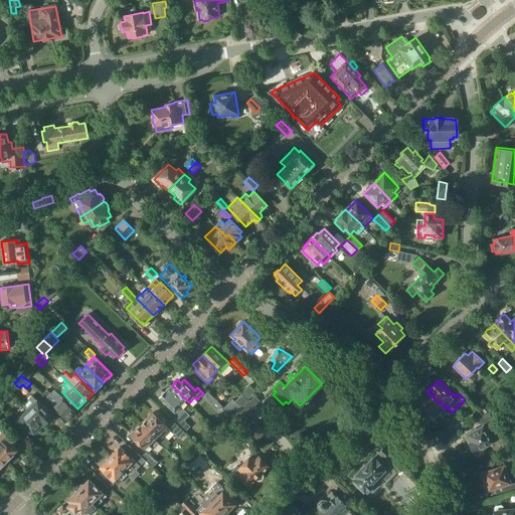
[(190,403),(189,402),(172,385),(171,384),(169,386),(166,389),(166,390),(160,396),(178,414),(172,420),(184,433),(190,426),(184,420),(189,415),(184,409),(190,403)]
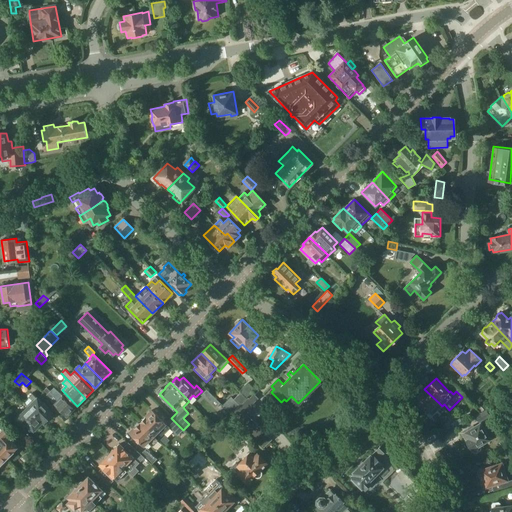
[(47,387),(43,391),(54,403),(67,416),(75,408),(59,393),(56,389),(52,393),(47,387)]
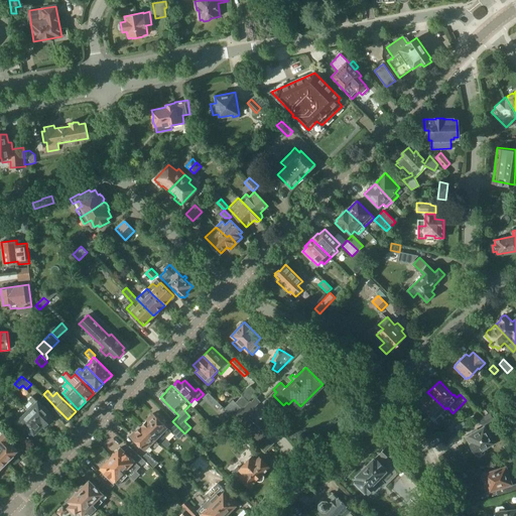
[(418,402),(424,408),(424,411),(429,415),(427,416),(436,425),(444,417),(441,413),(445,409),(442,406),(427,392),(418,402)]
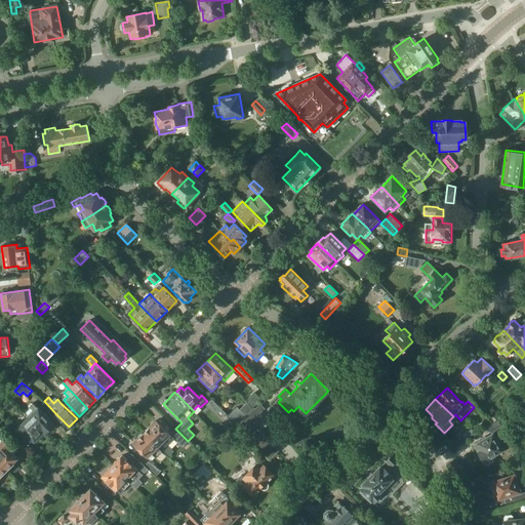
[(226,413),(212,400),(207,404),(221,418),(226,413)]
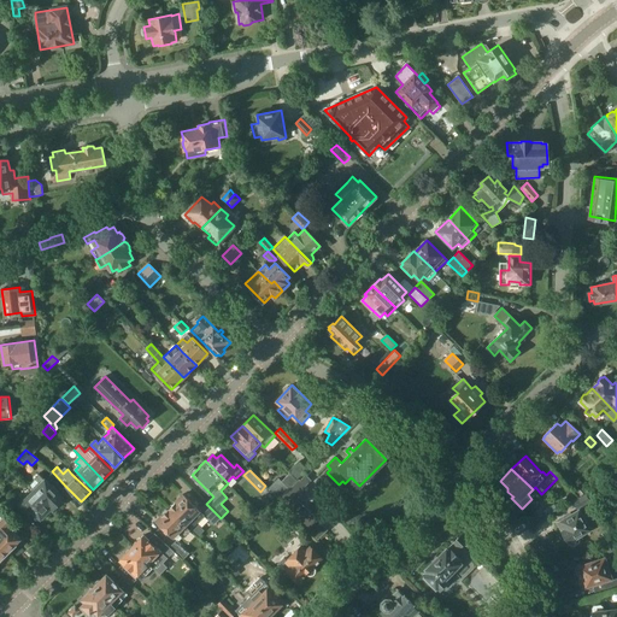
[(34,491),(52,509),(53,510),(64,498),(40,474),(35,479),(36,480),(29,486),(34,491)]
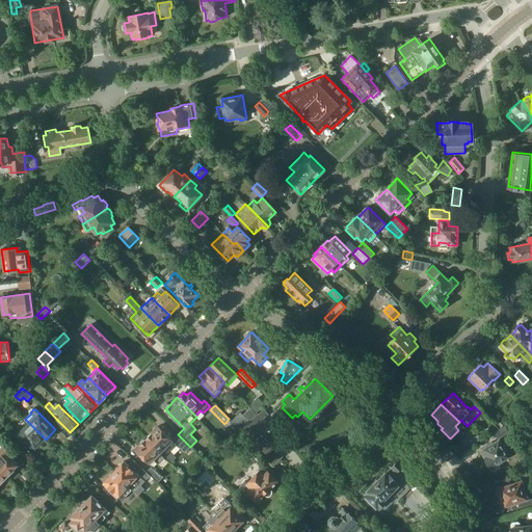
[(264,408),(259,413),(264,418),(268,414),(264,408)]
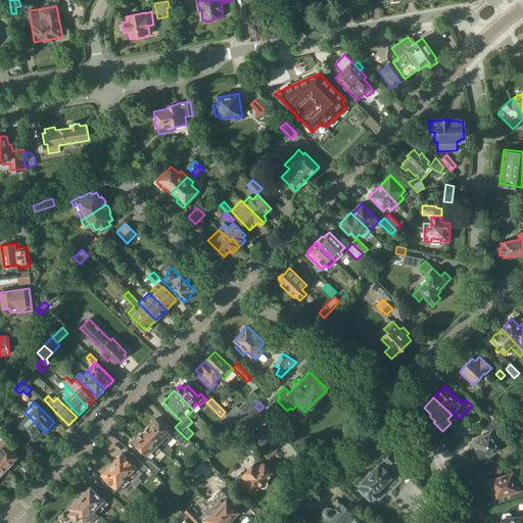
[(227,414),(236,423),(245,414),(236,405),(227,414)]
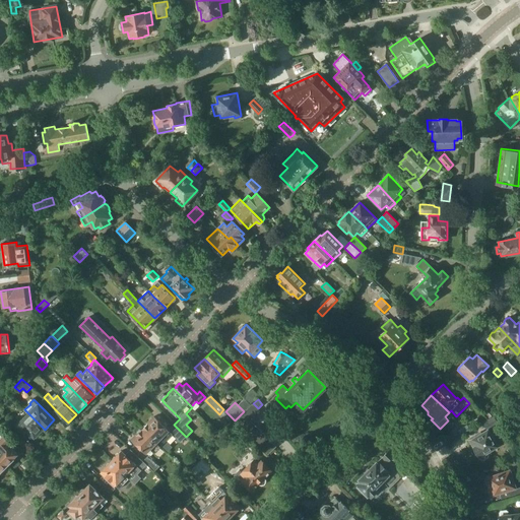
[(486,410),(483,413),(488,419),(492,416),(486,410)]
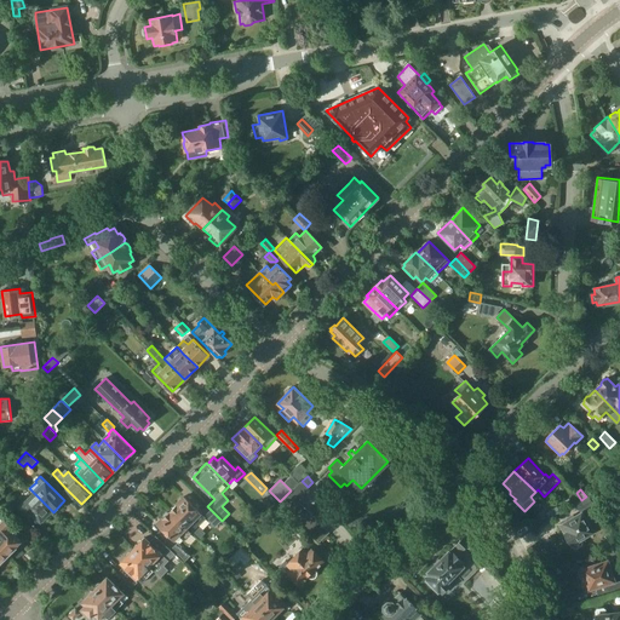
[(41,521),(52,511),(34,493),(21,506),(30,515),(33,512),(41,521)]
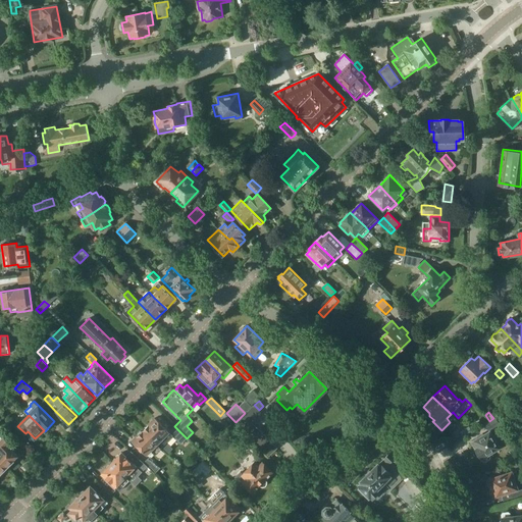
[(155,418),(143,430),(161,448),(171,437),(179,446),(187,438),(174,426),(169,431),(155,418)]
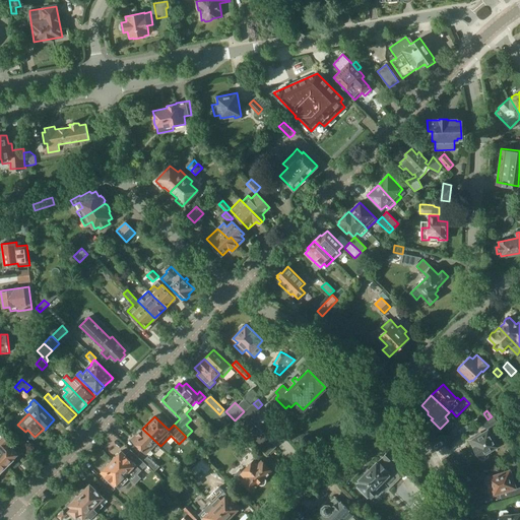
[(494,416),(482,423),(485,429),(497,423),(494,416)]
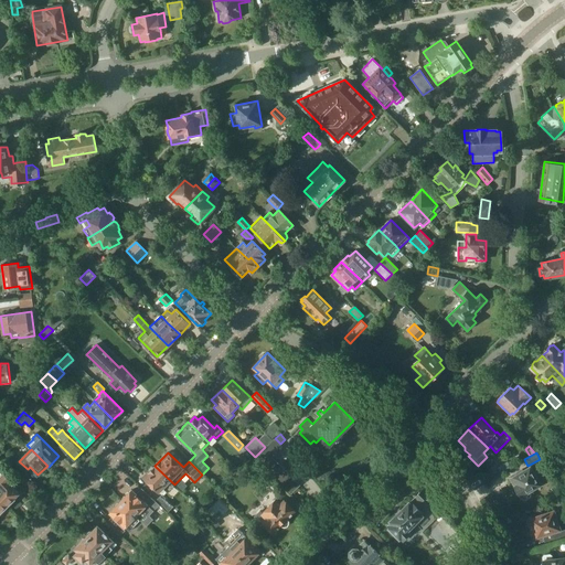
[(174,484),(155,466),(144,477),(159,492),(163,488),(168,492),(174,484)]
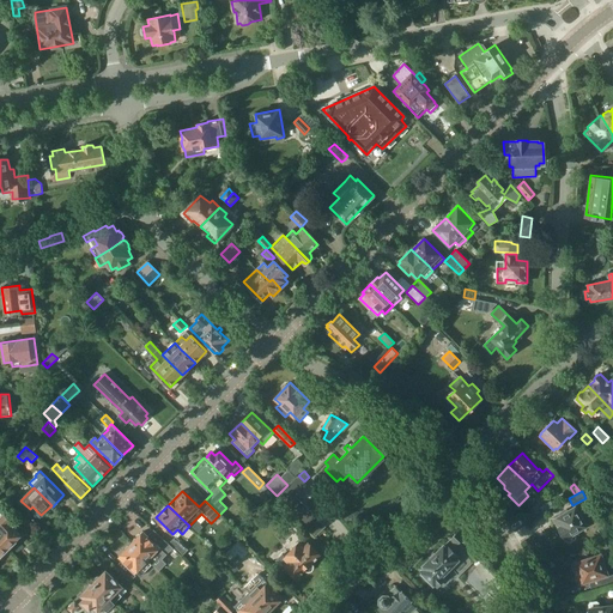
[(575,507),(554,520),(559,527),(558,528),(559,530),(559,533),(560,535),(563,536),(564,539),(565,538),(568,541),(570,542),(575,539),(576,536),(574,533),(587,526),(575,507)]
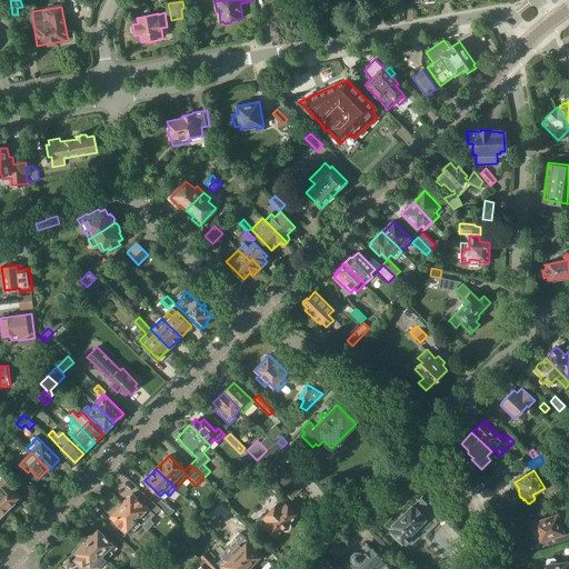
[(12,488),(13,487),(0,472),(0,501),(8,510),(16,501),(20,497),(12,488)]
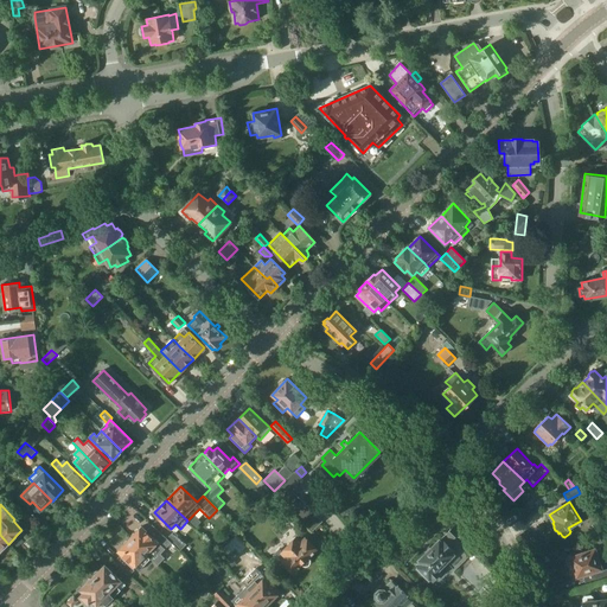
[(426,549),(427,551),(416,563),(435,580),(442,574),(440,570),(457,555),(454,553),(458,550),(454,548),(460,542),(455,537),(464,530),(457,523),(433,545),(432,544),(426,549)]
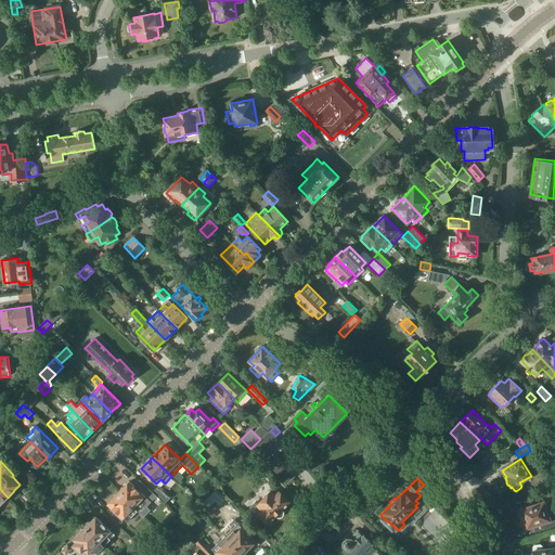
[(120,491),(118,492),(138,511),(144,517),(151,510),(146,506),(156,495),(139,479),(133,486),(129,481),(124,487),(121,488),(120,489),(120,491)]
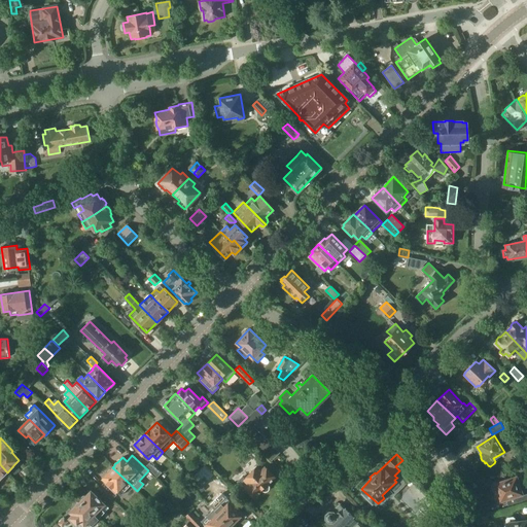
[(151,461),(146,466),(157,477),(163,472),(151,461)]
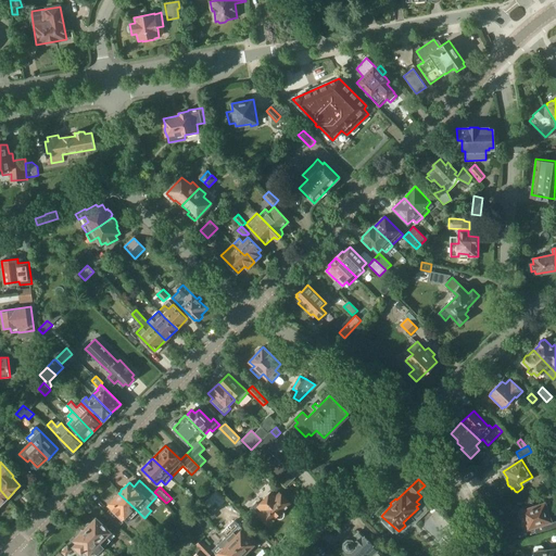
[(265,520),(268,523),(290,503),(280,493),(276,496),(272,492),(267,489),(264,492),(267,496),(258,506),(263,510),(254,518),(261,525),(265,520)]
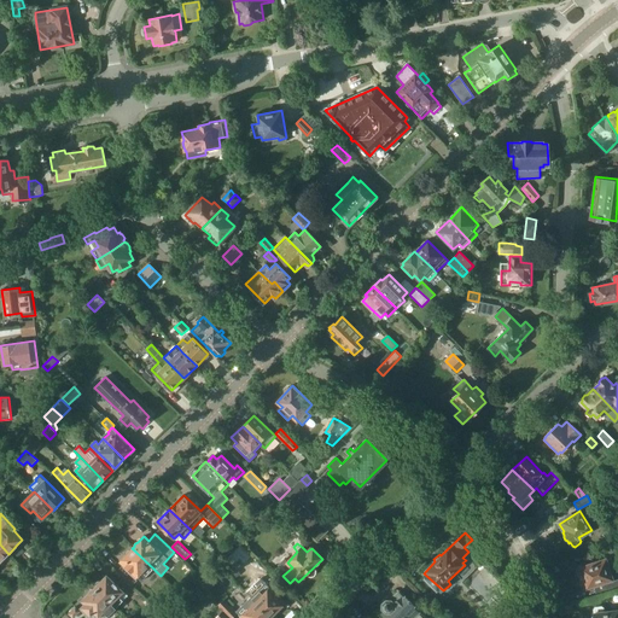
[(227,559),(233,565),(239,559),(244,564),(250,558),(239,547),(227,559)]
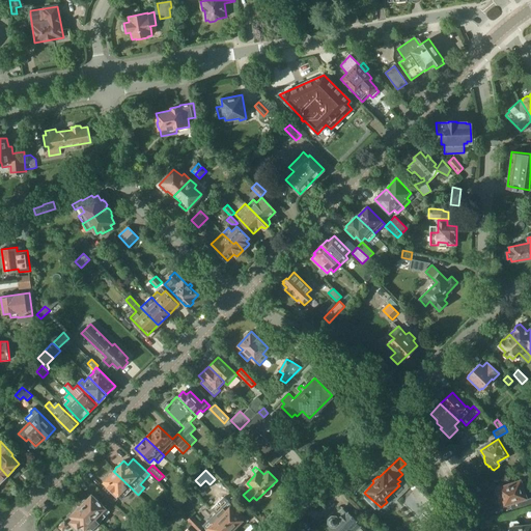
[(108,486),(102,493),(113,503),(117,499),(116,497),(117,496),(121,500),(132,488),(113,471),(112,472),(110,473),(109,474),(109,476),(103,482),(108,486)]
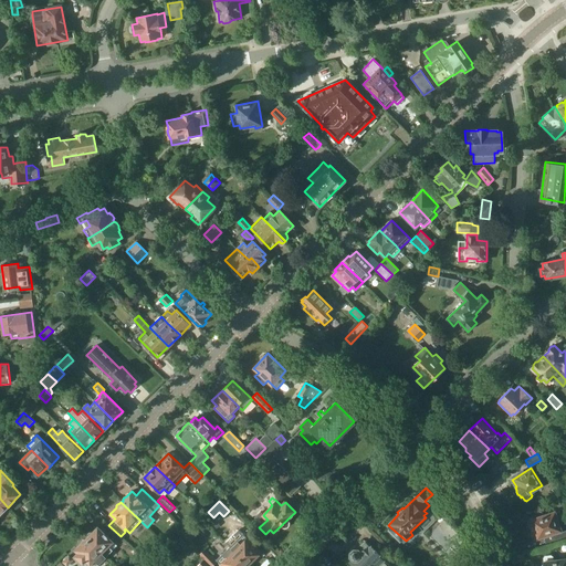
[(200,509),(199,510),(203,514),(205,513),(210,507),(206,503),(200,509)]
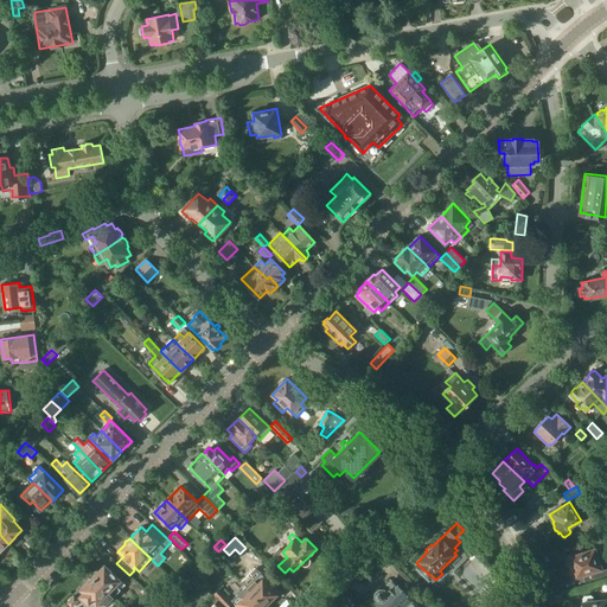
[(604,558),(600,549),(595,550),(594,550),(570,557),(576,576),(583,574),(585,576),(583,576),(586,585),(606,576),(606,568),(601,570),(598,561),(604,558)]
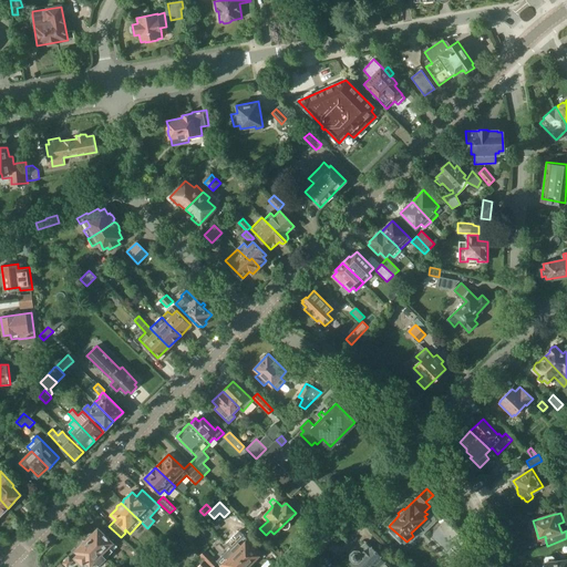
[(88,537),(86,539),(106,558),(117,546),(98,527),(92,534),(90,533),(88,536),(88,537)]
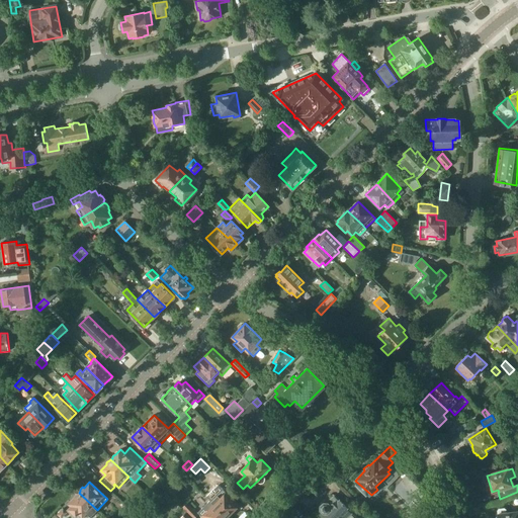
[(210,502),(227,517),(239,505),(235,501),(237,499),(232,494),(230,496),(224,490),(210,502)]
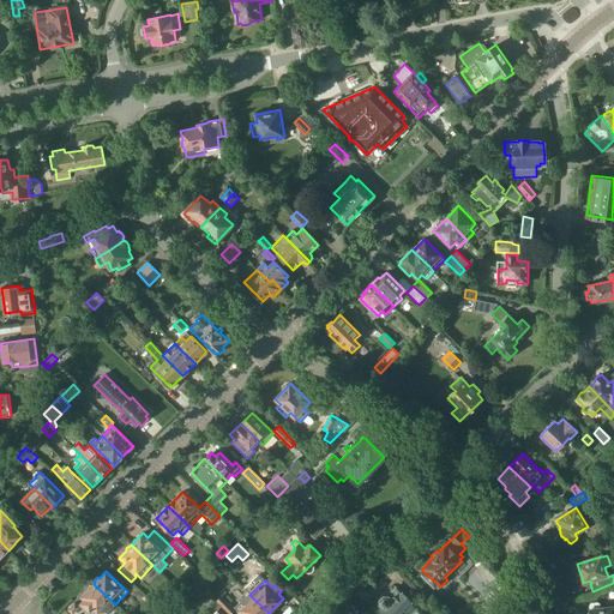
[(85,600),(80,603),(83,606),(83,607),(86,609),(88,609),(90,612),(91,611),(95,613),(104,613),(115,605),(94,584),(92,585),(90,585),(89,588),(88,589),(82,596),(85,600)]
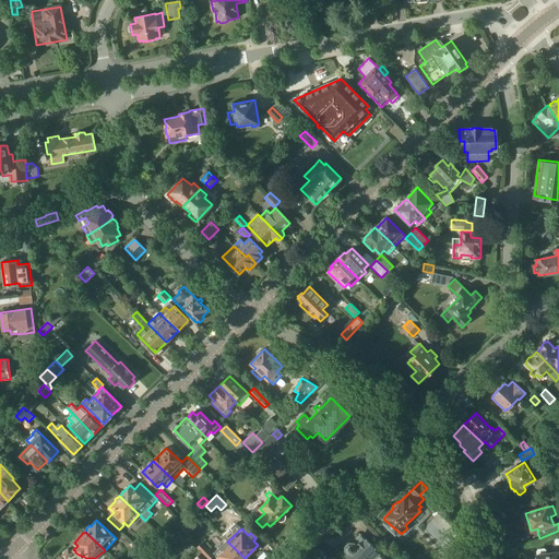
[(365,540),(360,535),(343,552),(348,558),(346,558),(372,558),(378,554),(373,549),(375,547),(367,539),(365,540)]
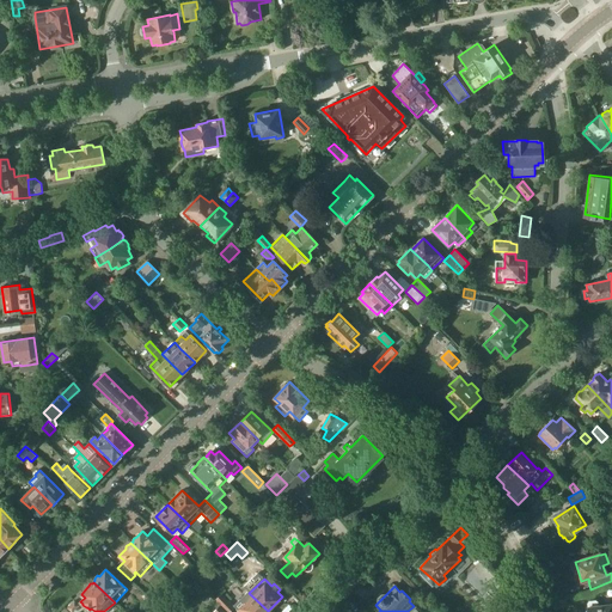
[(239,611),(265,611),(268,611),(249,593),(242,600),(245,604),(238,610),(239,611)]
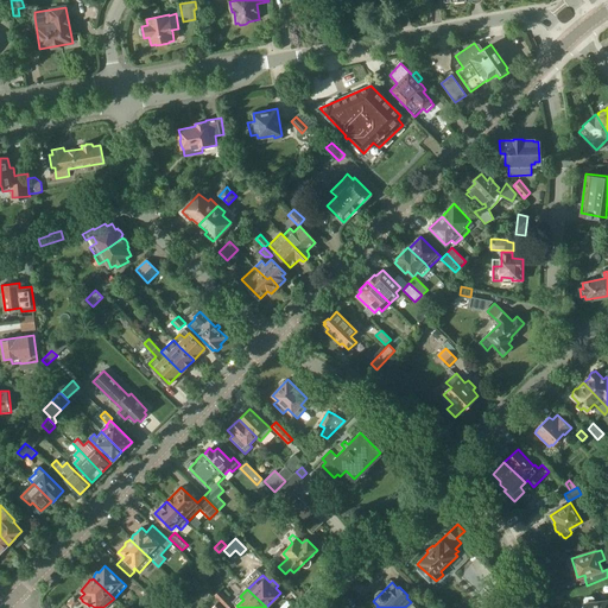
[(226,607),(228,607),(233,603),(220,590),(215,595),(226,607)]
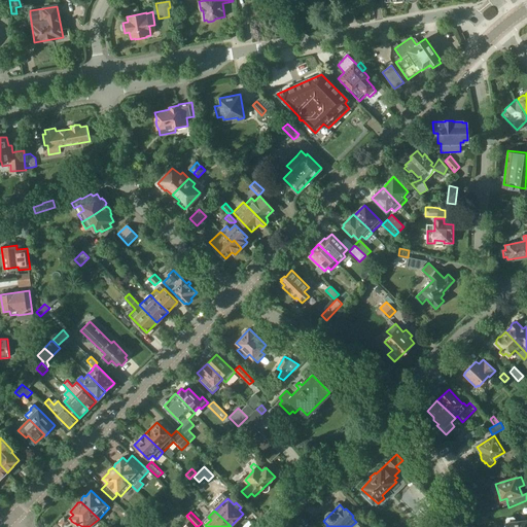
[(141,526),(129,515),(124,520),(131,526),(141,526)]
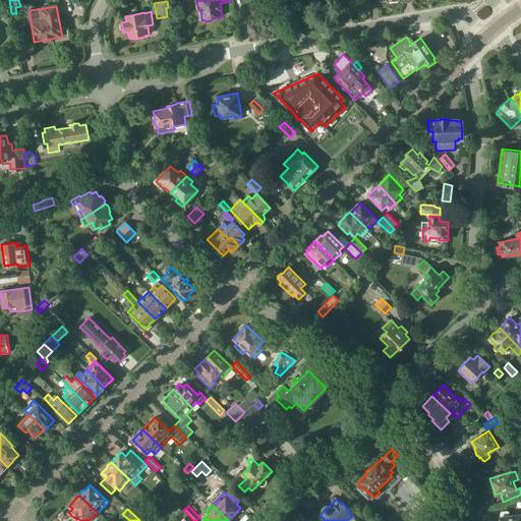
[(64,511),(58,517),(62,520),(68,515),(64,511)]
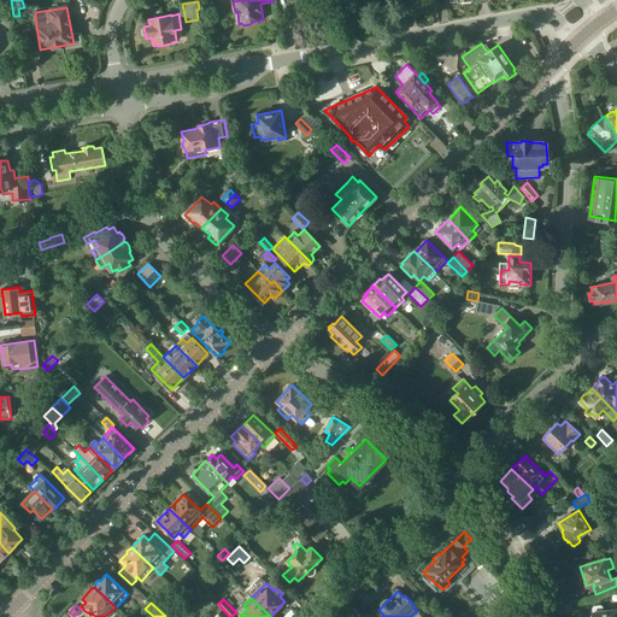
[(594,606),(593,607),(593,616),(616,616),(616,609),(604,611),(603,606),(600,605),(594,606)]
